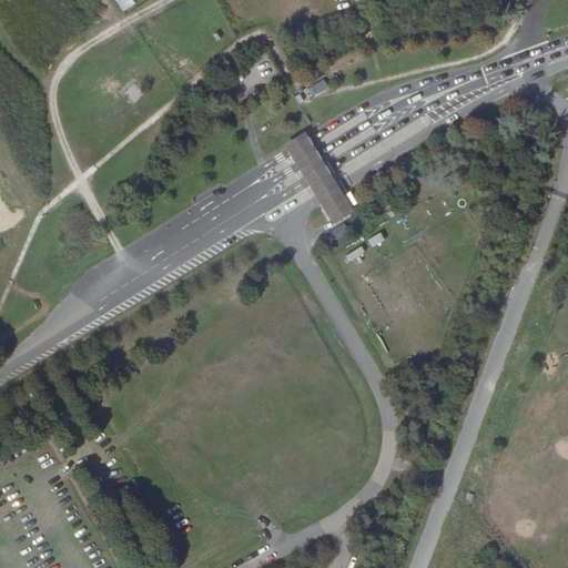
[(131,0),(117,0),(123,10),(133,3),(131,0)]
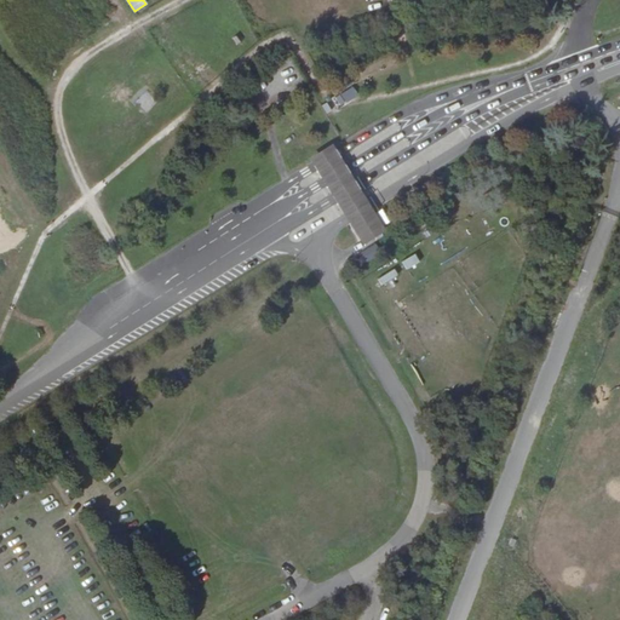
[(343,74),(323,85),(336,107),(356,96),(343,74)]
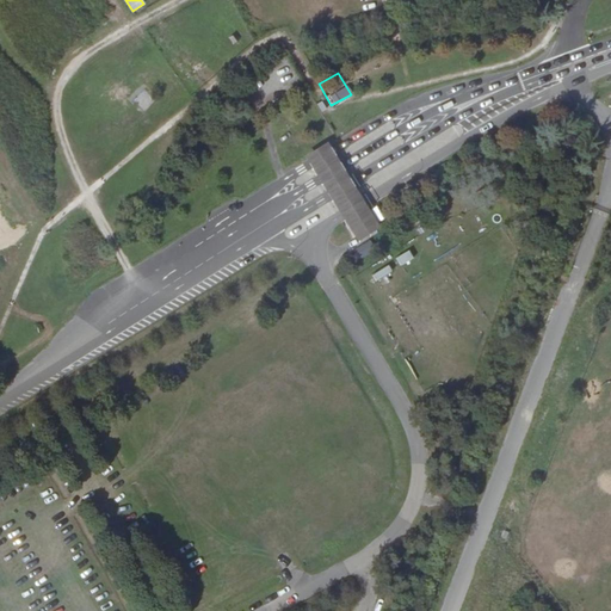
[(143,111),(154,100),(141,86),(130,96),(143,111)]
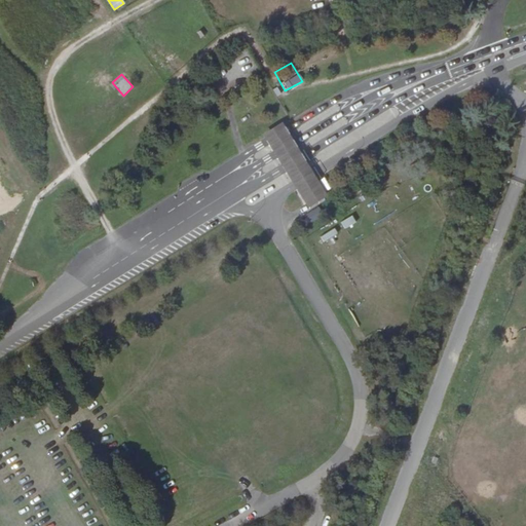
[(275,154),(284,168),(294,186),(306,205),(326,193),(313,174),(303,156),(294,142),(286,128),(280,120),(261,132),(267,141),(275,154)]
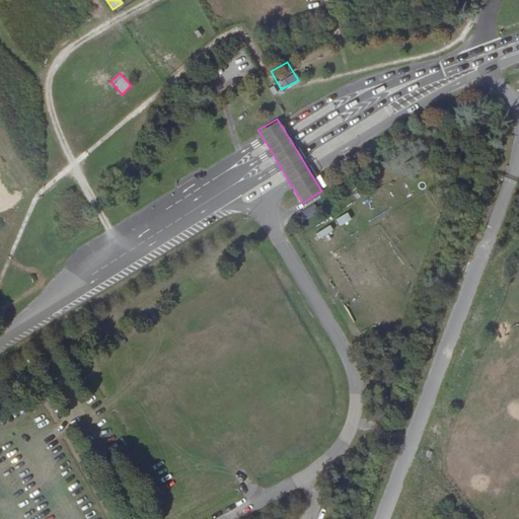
[(346,212),(335,219),(339,226),(350,219),(346,212)]
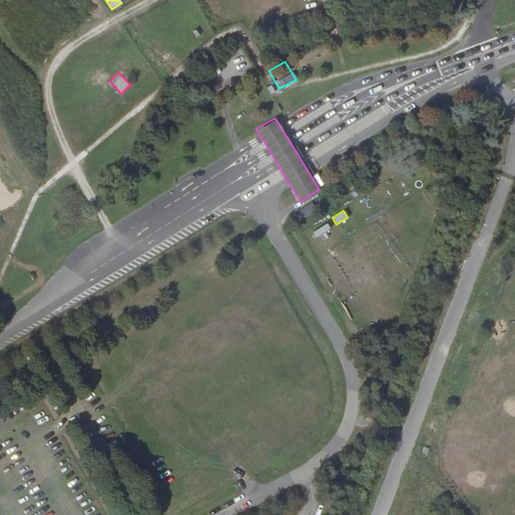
[(311,231),(314,237),(329,229),(326,223),(311,231)]
